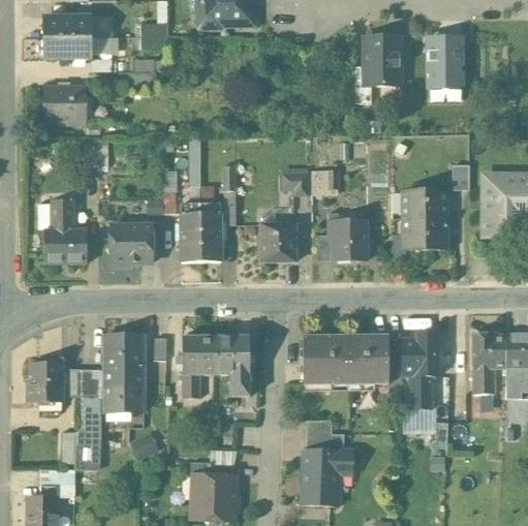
[(254,23),(253,0),(199,0),(200,24),(203,26),(218,26),(220,24),(254,23)]
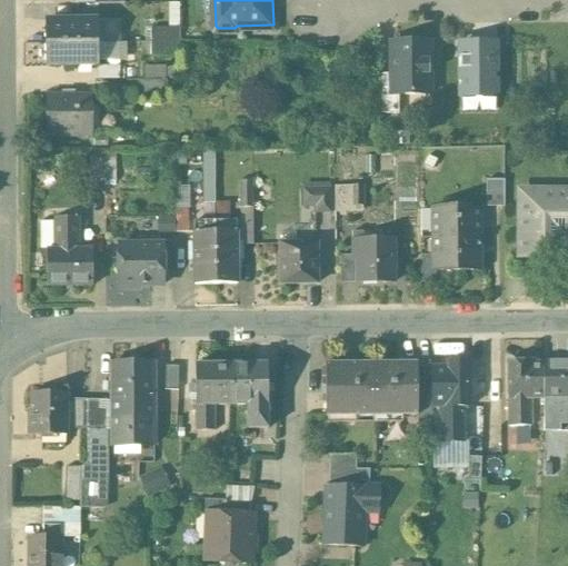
[(99,40),(98,17),(47,18),(47,40),(99,40)]
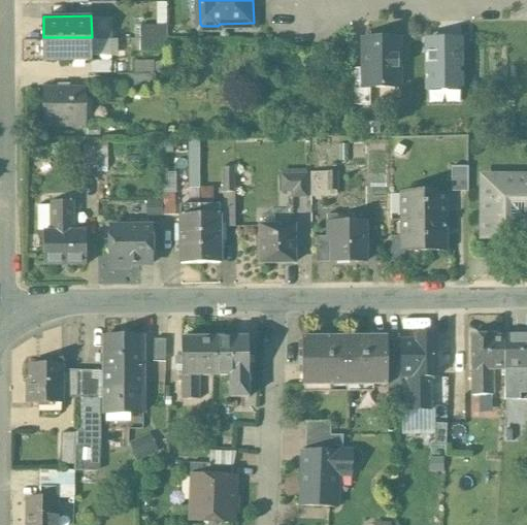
[(168,23),(141,24),(141,36),(168,36),(168,23)]
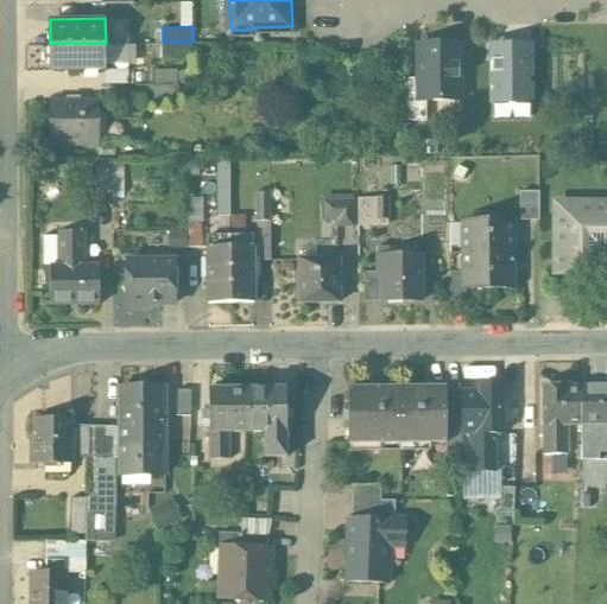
[(533,100),(533,38),(488,38),(488,100),(533,100)]
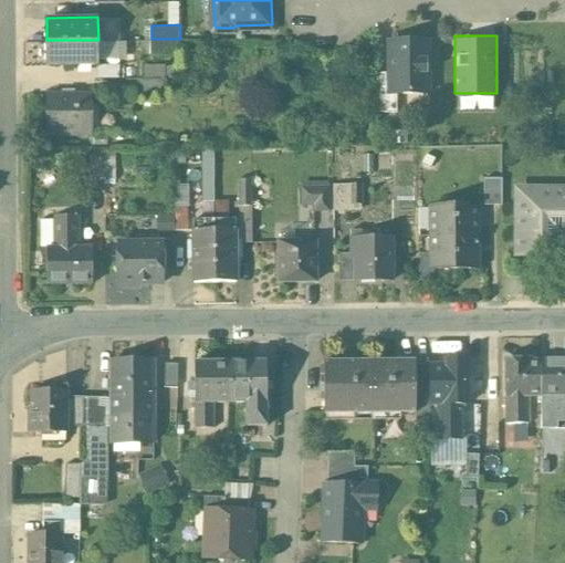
[(180,39),(152,39),(152,53),(180,53),(180,39)]
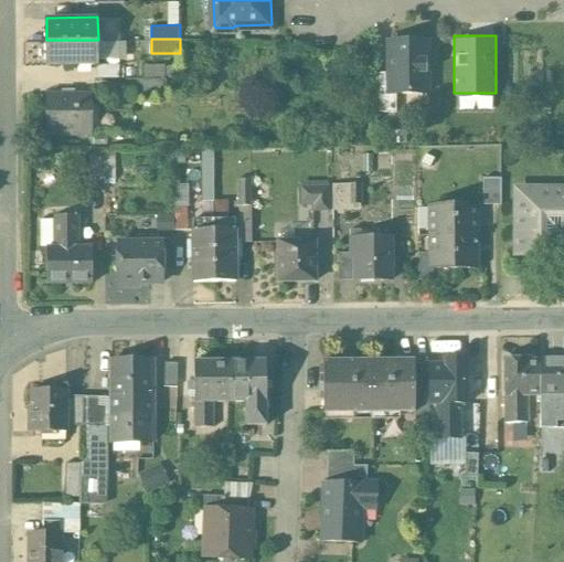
[(427,57),(427,39),(390,39),(390,56),(392,56),(392,71),(392,92),(397,92),(428,92),(428,72),(431,72),(429,57),(427,57)]
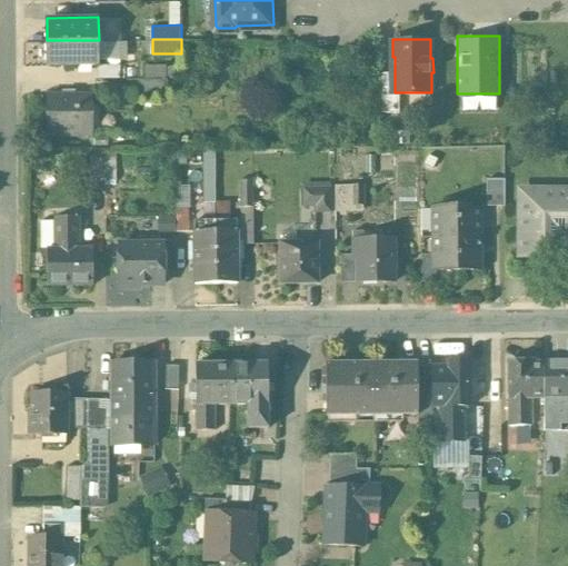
[(99,62),(99,40),(47,40),(47,62),(99,62)]
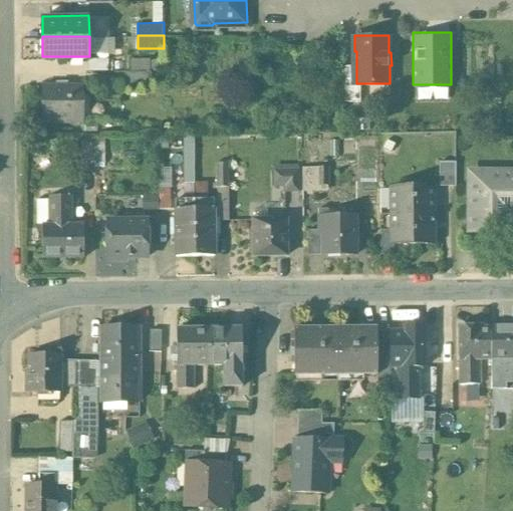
[(356,83),(356,64),(342,64),(342,100),(361,100),(361,83),(356,83)]
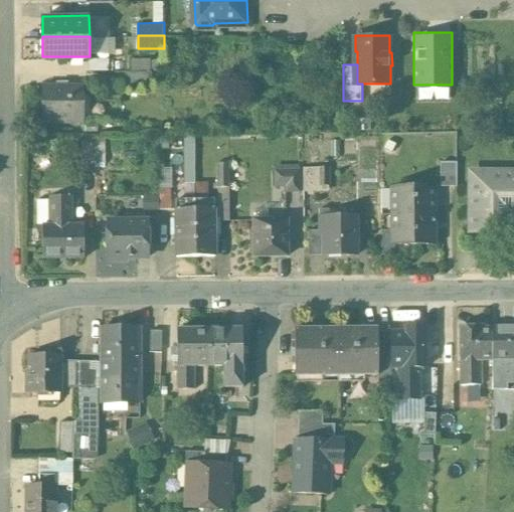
[(152,87),(152,70),(126,70),(126,87),(152,87)]
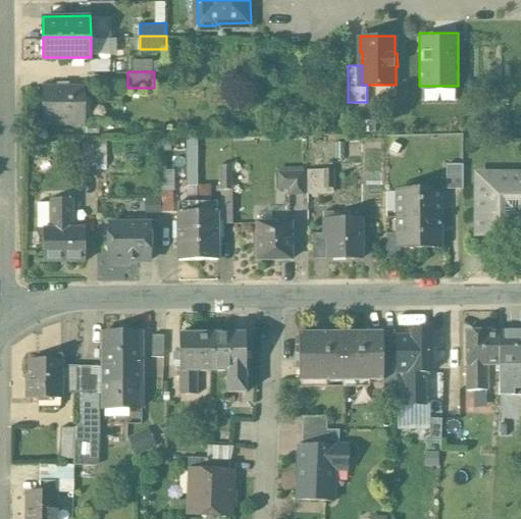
[(86,123),(85,86),(43,86),(43,123),(86,123)]
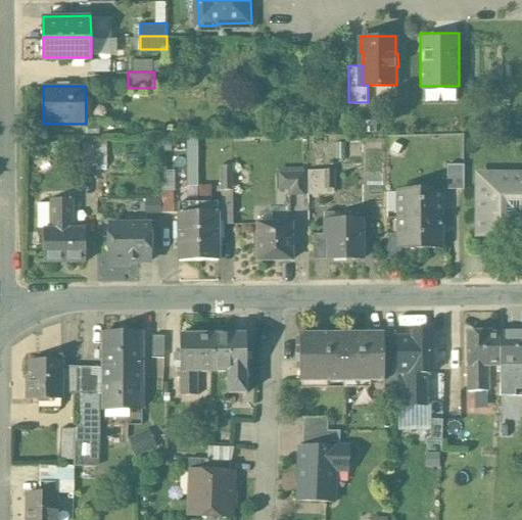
[(108,166),(108,143),(85,144),(85,166),(108,166)]
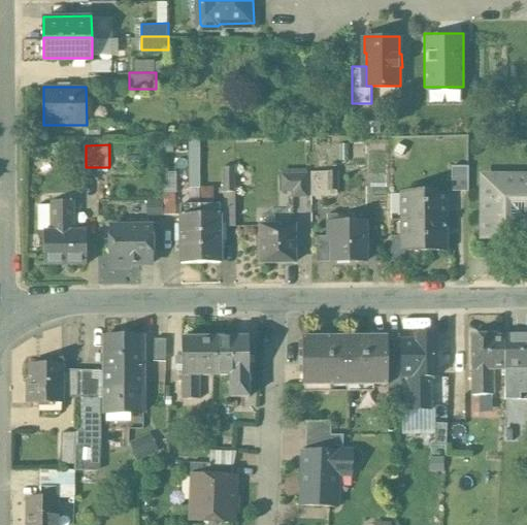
[(200,146),(192,146),(192,186),(200,186),(200,146)]
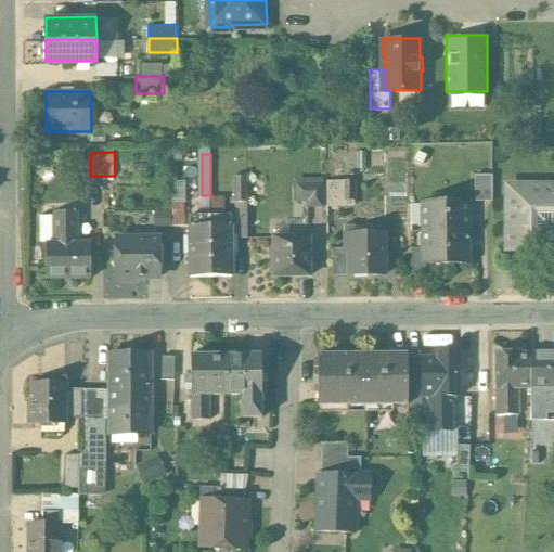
[(492,172),(477,174),(477,199),(492,200),(492,172)]
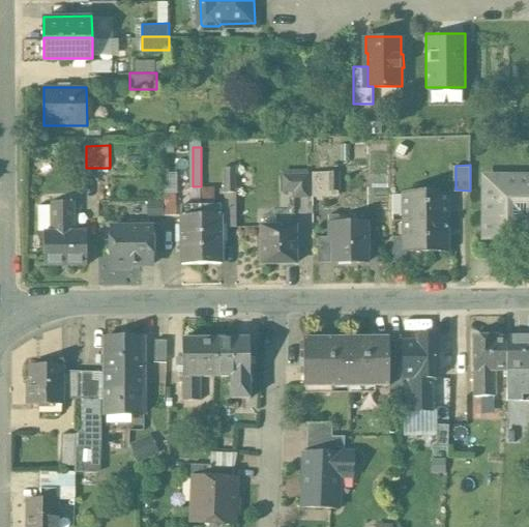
[(236,191),(236,166),(224,166),(224,191),(236,191)]
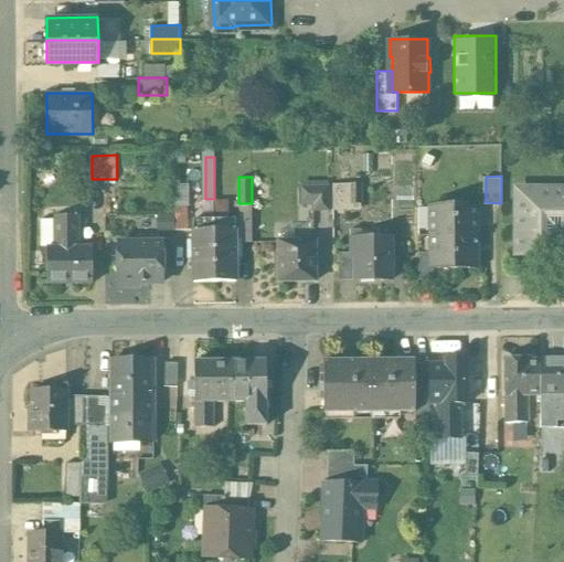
[(362,181),(350,182),(350,202),(351,202),(362,201),(362,181)]
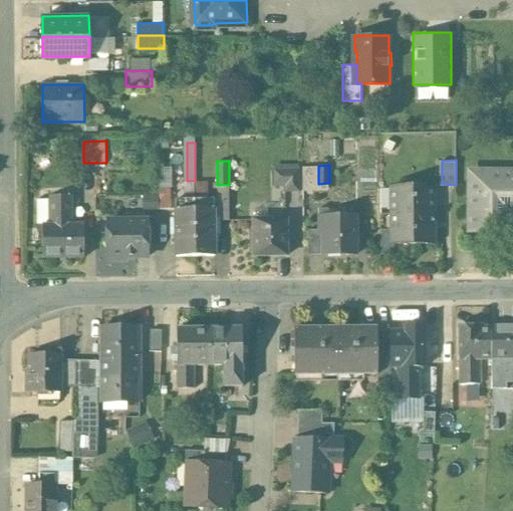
[(318,166),(303,166),(303,190),(319,190),(319,184),(318,184),(318,166)]
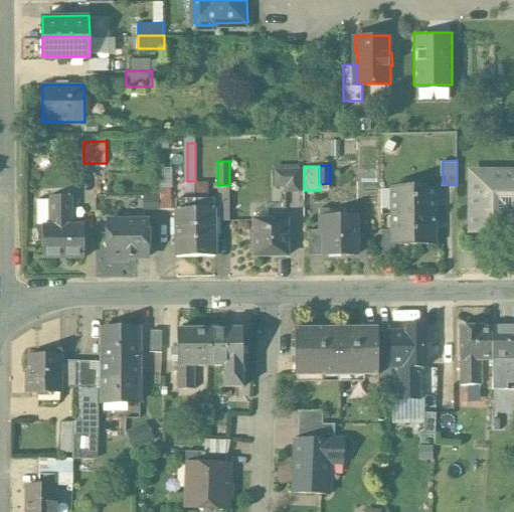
[(287,185),(287,169),(276,169),(276,185),(287,185)]
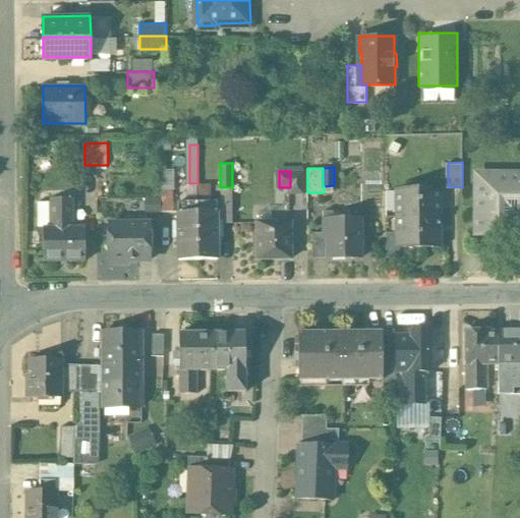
[(304,193),(303,171),(290,171),(290,187),(290,193),(304,193)]
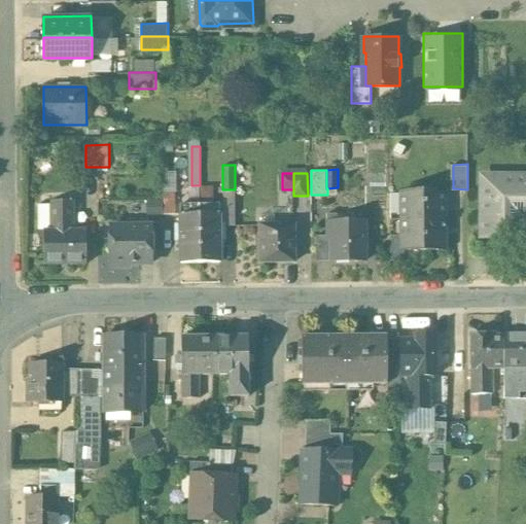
[(525,174),(483,175),(482,235),(525,235),(525,174)]
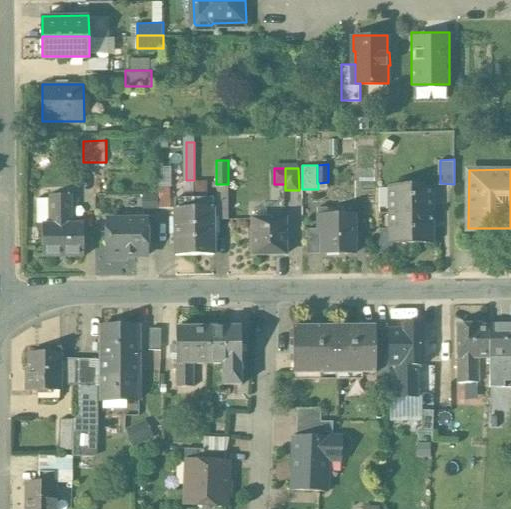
[(431,183),(391,184),(392,211),(432,211),(431,183)]
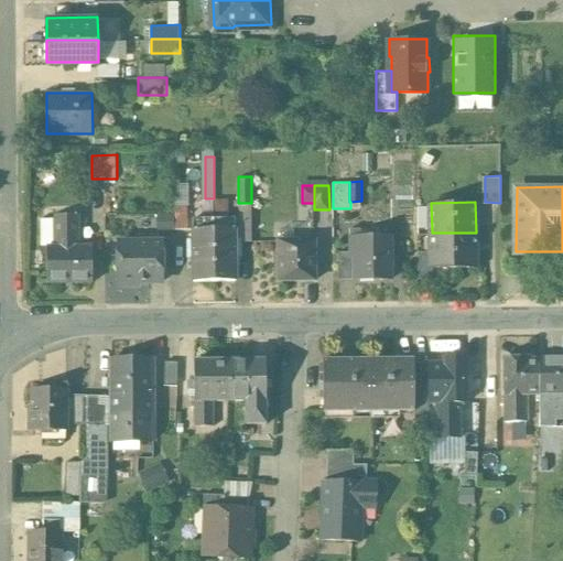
[(187,228),(187,203),(175,204),(175,228),(187,228)]
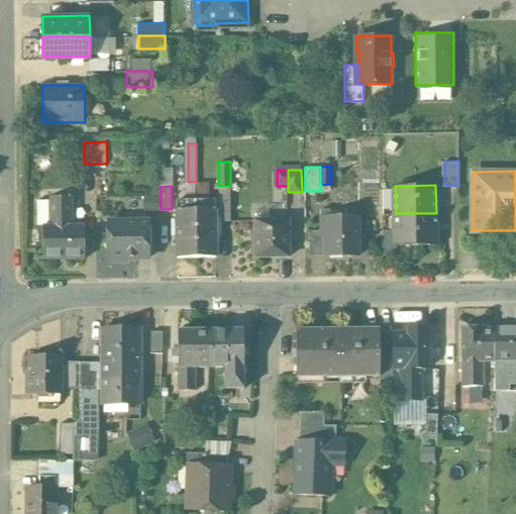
[(73,195),(50,196),(50,199),(37,199),(37,224),(43,224),(43,258),(85,258),(85,223),(73,224),(73,195)]
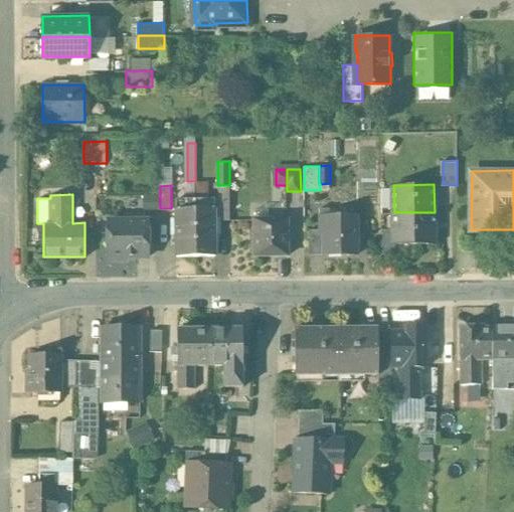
[(196,254),(195,198),(177,198),(177,256),(196,254)]
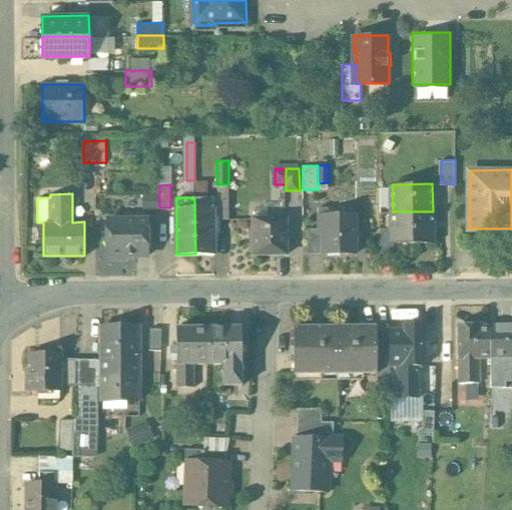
[(214,253),(213,197),(194,197),(195,253),(214,253)]
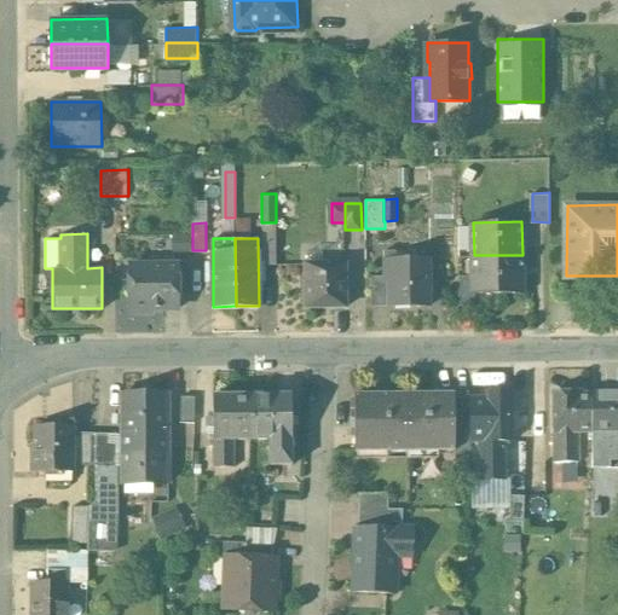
[(523,290),(523,255),(474,255),(474,276),(474,290),(475,290),(523,290)]
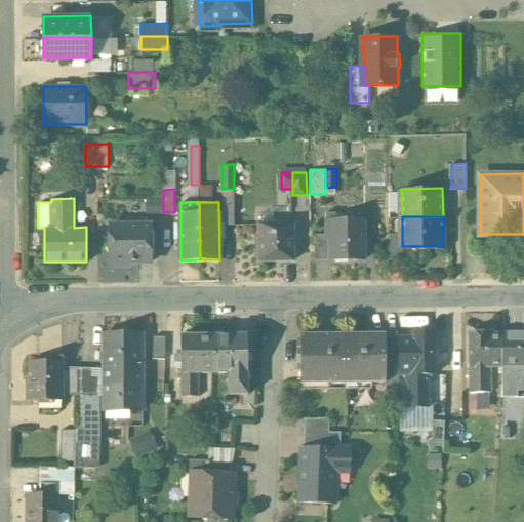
[(363,219),(326,219),(326,233),(326,238),(330,238),(330,258),(364,258),(363,219)]
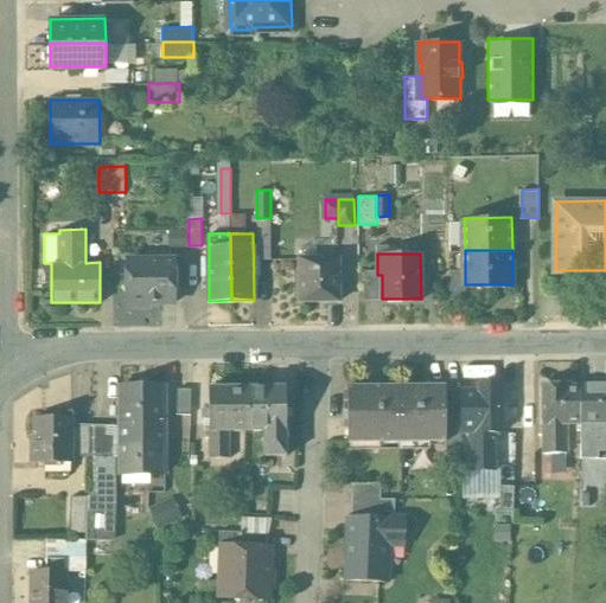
[(339,300),(339,257),(300,257),(300,300),(339,300)]
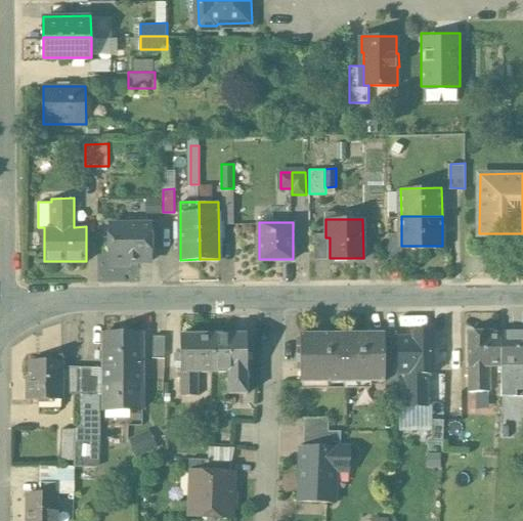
[(150,223),(111,223),(111,260),(114,260),(118,264),(125,264),(128,260),(150,260),(150,223)]
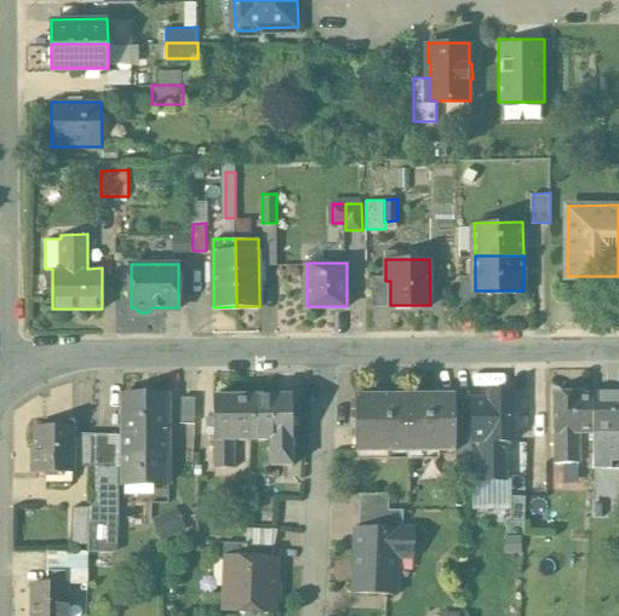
[(385,275),(372,275),(373,305),(390,305),(390,281),(385,281),(385,275)]
